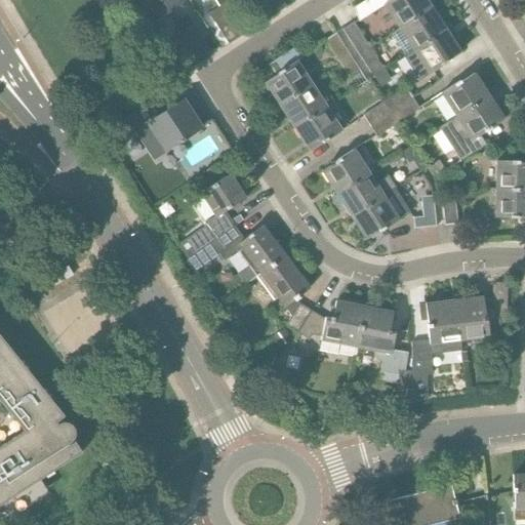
[(171,12),(170,10),(163,0),(136,0),(153,25),(171,12)]
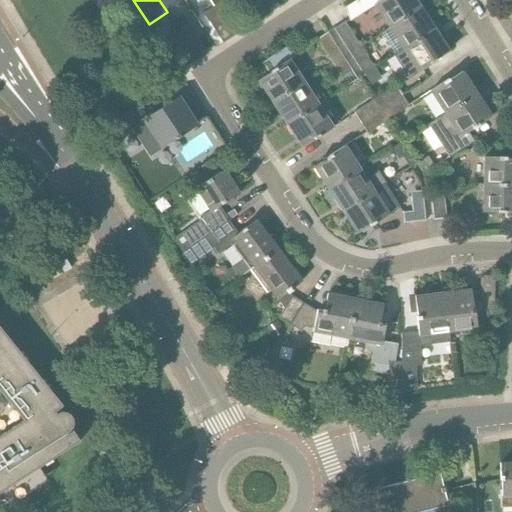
[(159,0),(166,10),(182,0),(159,0)]
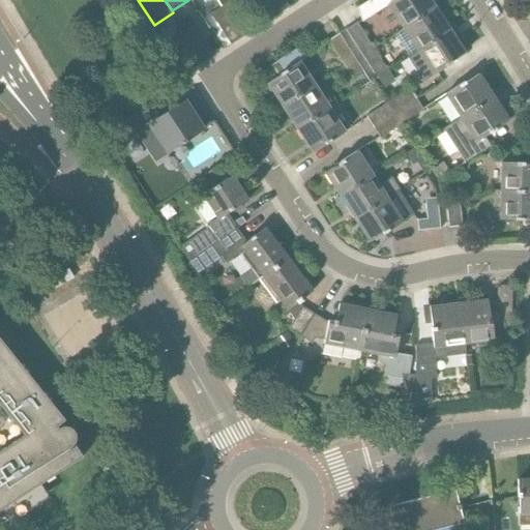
[(404,29),(436,8),(430,0),(370,0),(358,7),(361,21),(387,4),(404,29)]
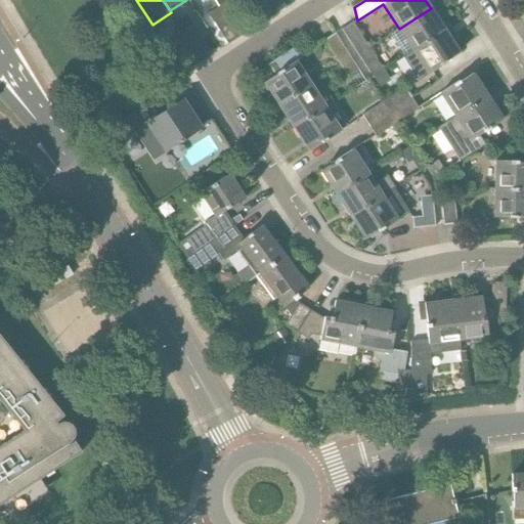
[(225,17),(235,10),(229,1),(219,7),(225,17)]
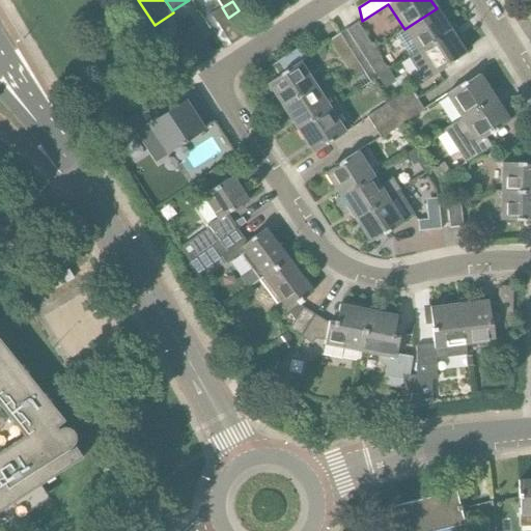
[(218,24),(228,18),(222,7),(212,15),(218,24)]
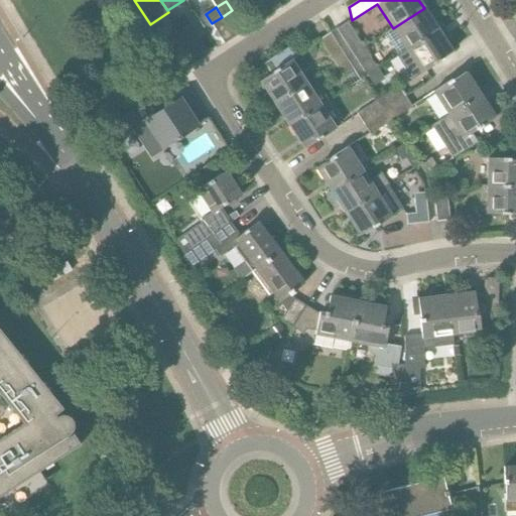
[(407,50),(438,30),(424,8),(393,28),(407,50)]
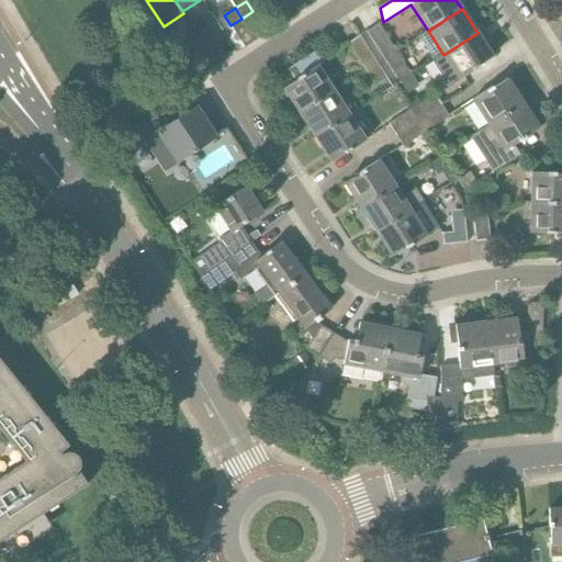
[(383,58),(395,49),(379,24),(367,32),(383,58)]
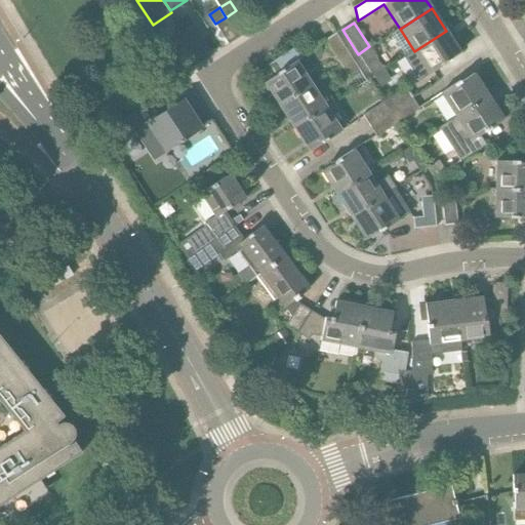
[(190,41),(200,34),(194,25),(183,31),(190,41)]
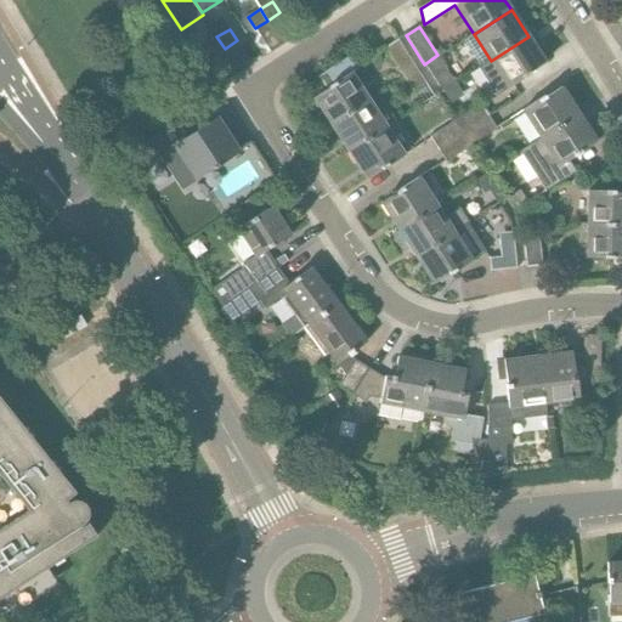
[(213,57),(225,49),(216,37),(204,45),(213,57)]
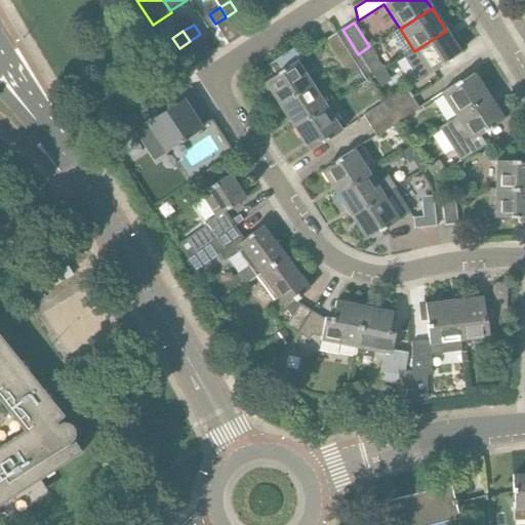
[(446,31),(414,51),(430,75),(448,63),(448,62),(460,53),(446,31)]
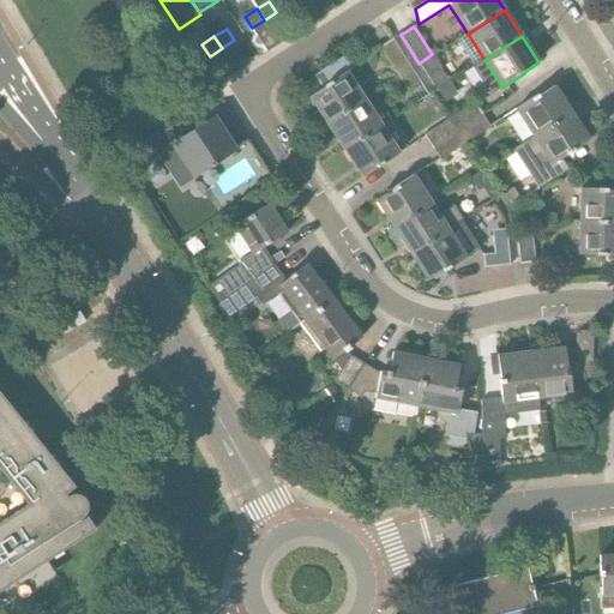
[(411,67),(393,40),(380,48),(398,77),(411,67)]
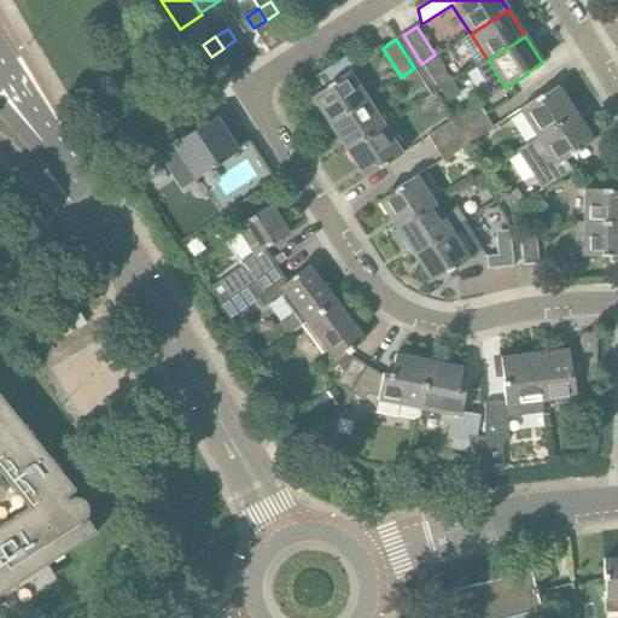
[(439,92),(453,83),(435,54),(421,64),(439,92)]
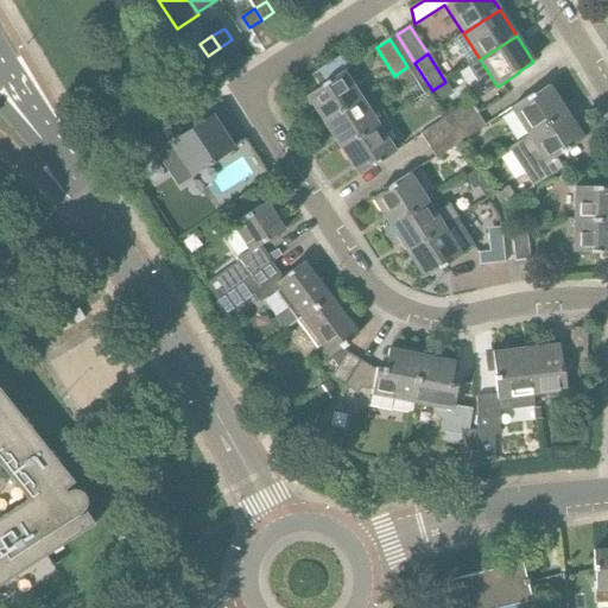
[(412,103),(425,95),(407,67),(394,76),(412,103)]
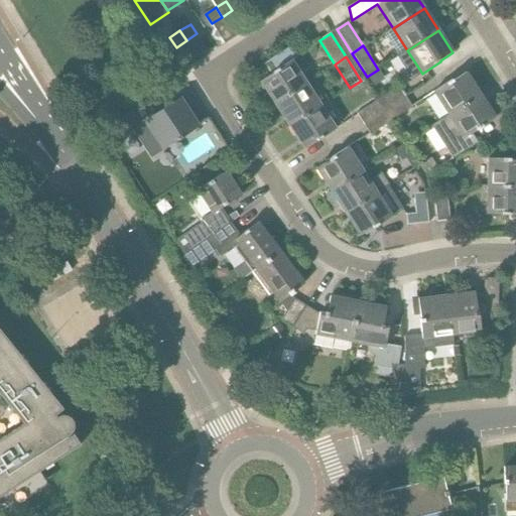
[(275,104),(306,84),(291,60),(272,73),(273,74),(261,82),(275,104)]
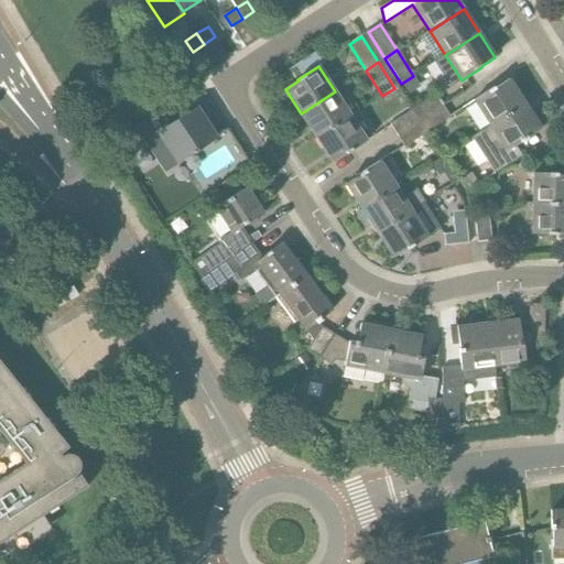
[(490,127),(525,105),(509,79),(496,89),(495,87),(474,101),(490,127)]
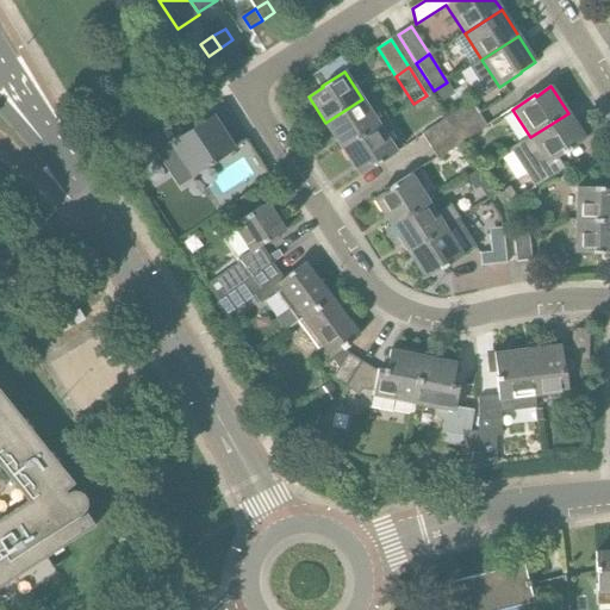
[(342,149),(380,125),(362,99),(325,123),(342,149)]
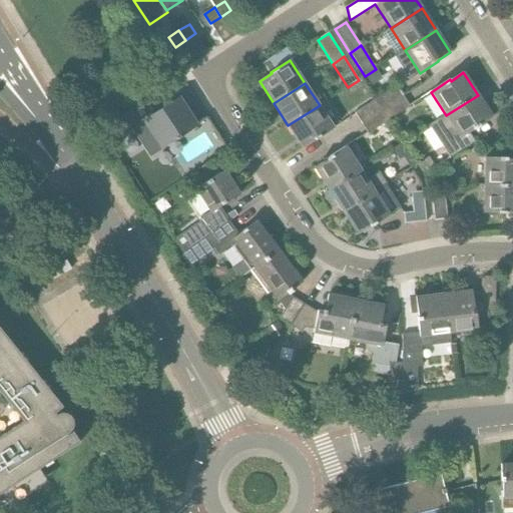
[(376,99),(383,110),(404,97),(397,86),(376,99)]
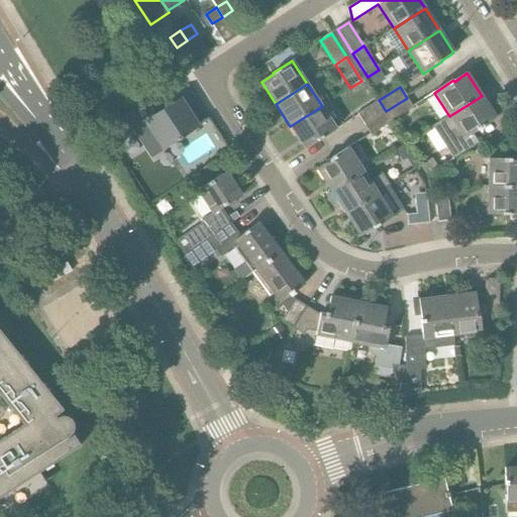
[(482,96),(449,116),(433,127),(454,161),(480,144),(474,134),(485,127),(484,126),(496,118),(482,96)]
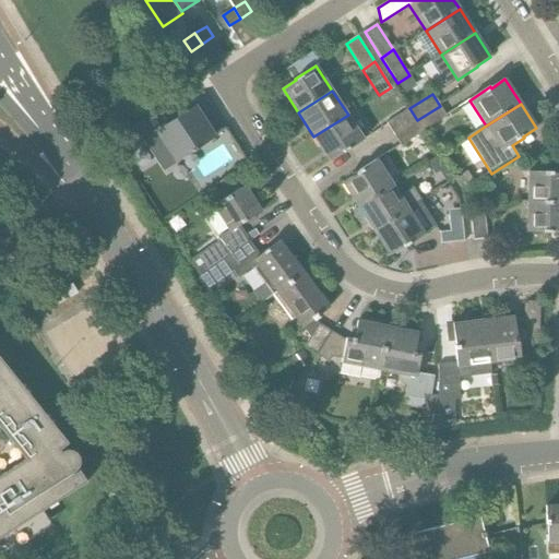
[(417,120),(425,132),(448,117),(440,106),(417,120)]
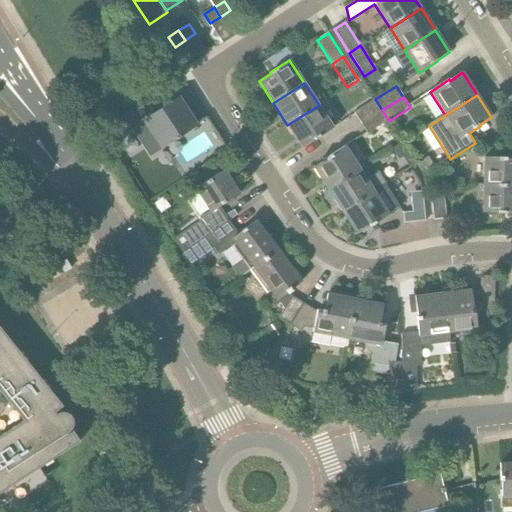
[(103,129),(112,143),(132,130),(150,158),(165,148),(164,147),(196,126),(179,99),(154,115),(146,101),(103,129)]
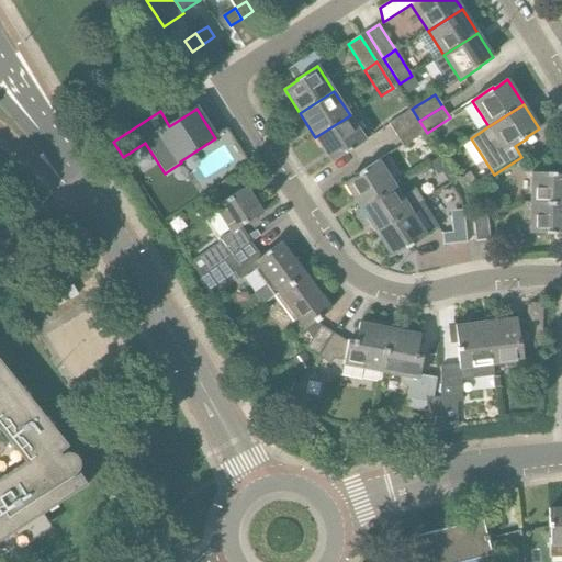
[(389,124),(396,135),(419,121),(412,109),(389,124)]
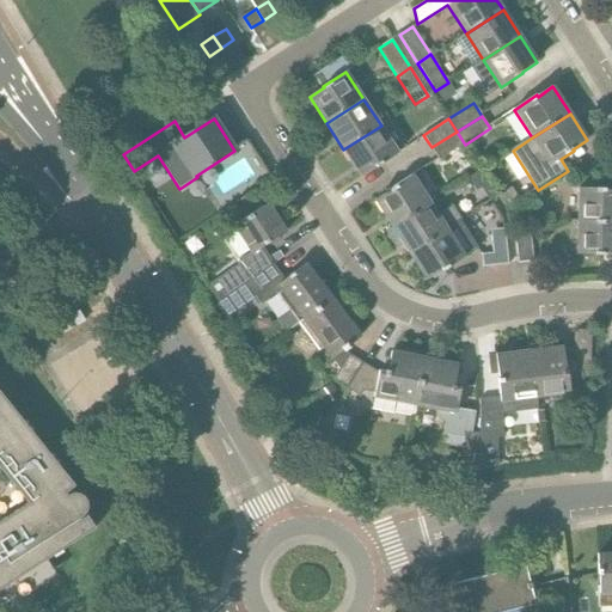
[(381,126),(343,150),(360,177),(375,166),(377,167),(398,153),(381,126)]
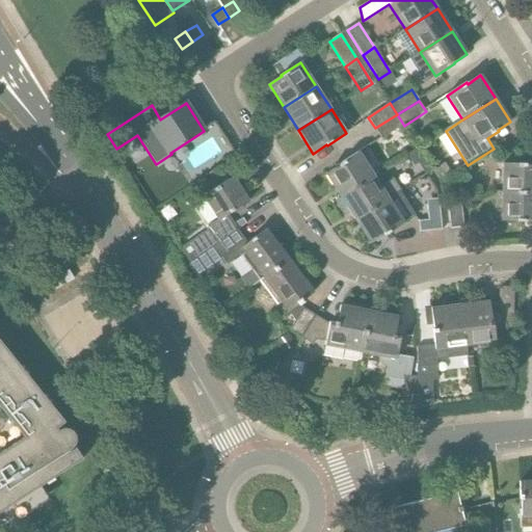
[(375,128),(382,139),(404,126),(397,114),(375,128)]
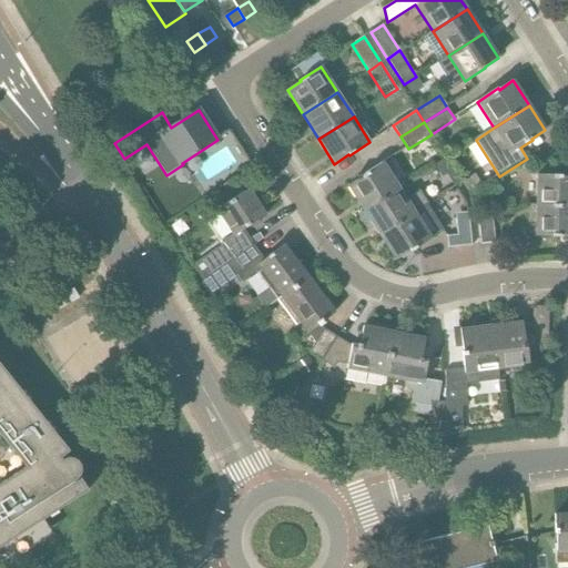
[(459,184),(463,182),(446,158),(435,165),(443,178),(447,175),(455,186),(459,184)]
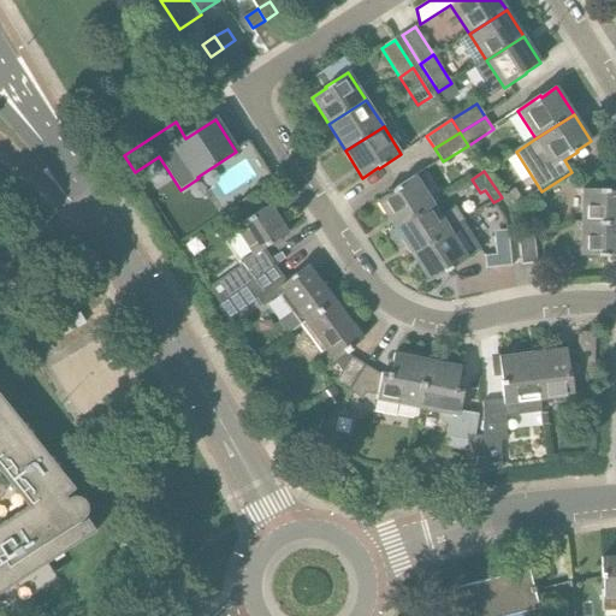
[(395,229),(433,205),(415,176),(392,190),(394,193),(378,202),(395,229)]
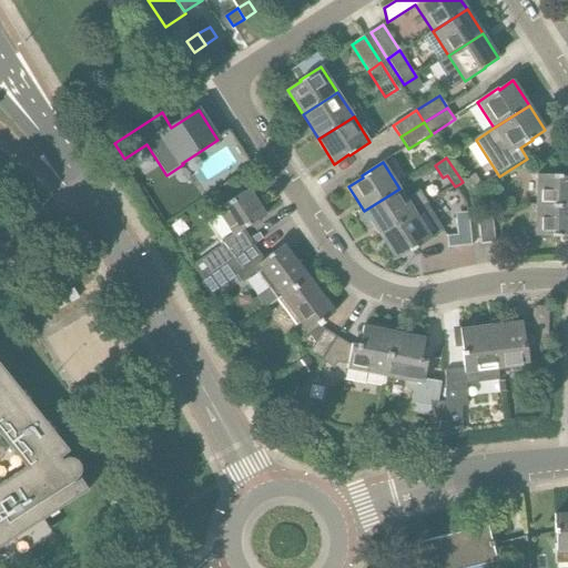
[(470,194),(483,185),(475,174),(463,182),(470,194)]
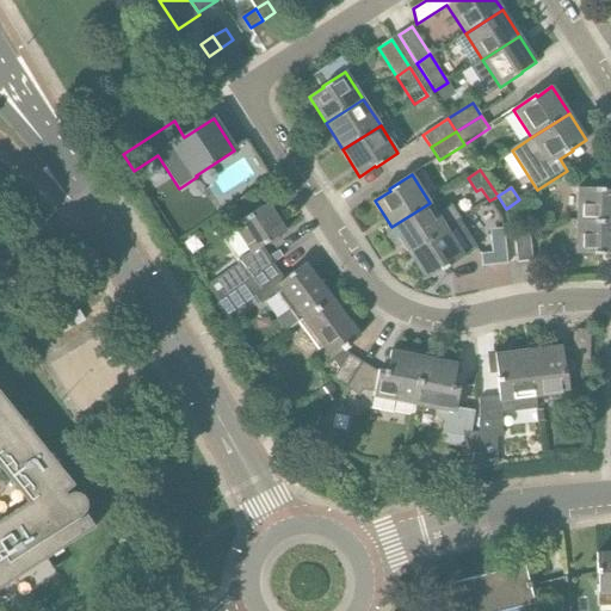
[(576,221),(610,221),(610,190),(605,190),(605,189),(578,187),(576,221)]
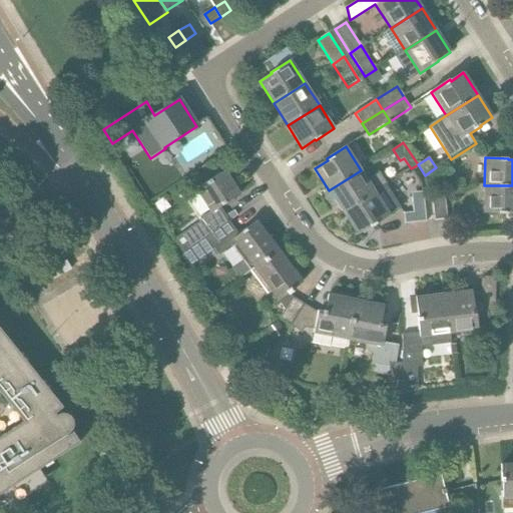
[(425,175),(432,185),(452,172),(445,161),(436,167),(425,175)]
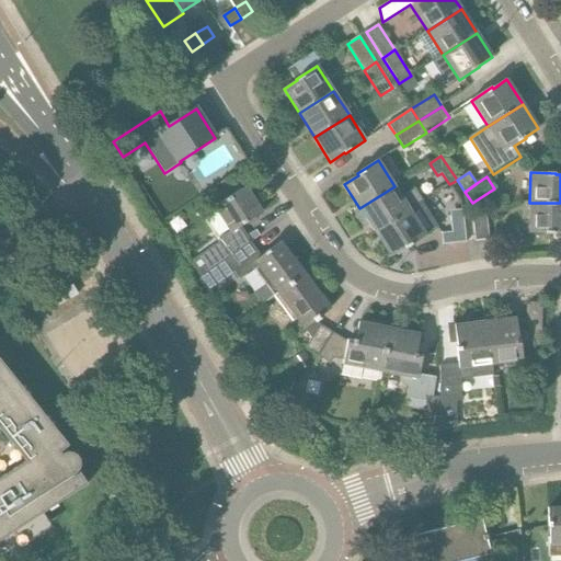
[(220,237),(191,261),(201,276),(209,270),(235,254),(250,244),(239,228),(263,213),(245,186),(230,197),(227,192),(213,201),(229,231),(220,237)]
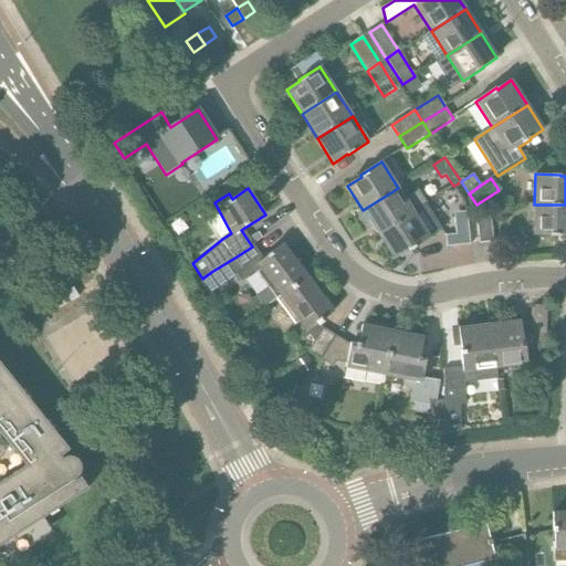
[(379,234),(413,212),(398,188),(363,210),(379,234)]
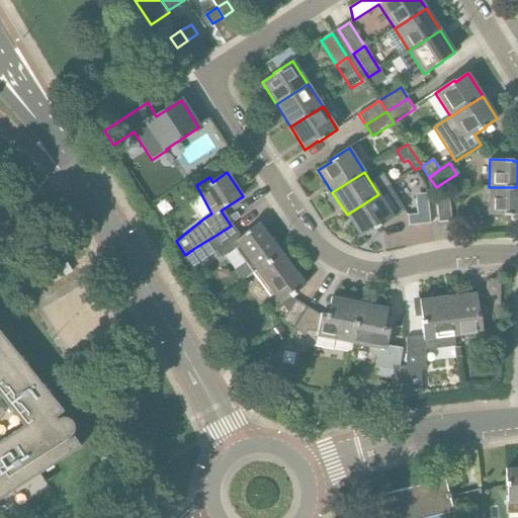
[(517,187),(489,187),(488,216),(511,217),(511,214),(517,214),(517,187)]
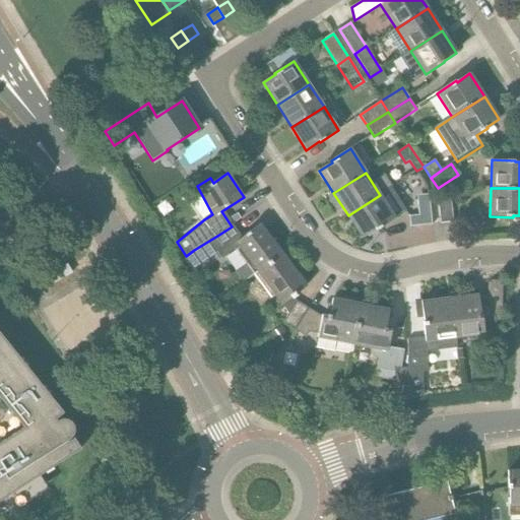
[(380,195),(348,215),(363,238),(376,230),(377,231),(395,218),(380,195)]
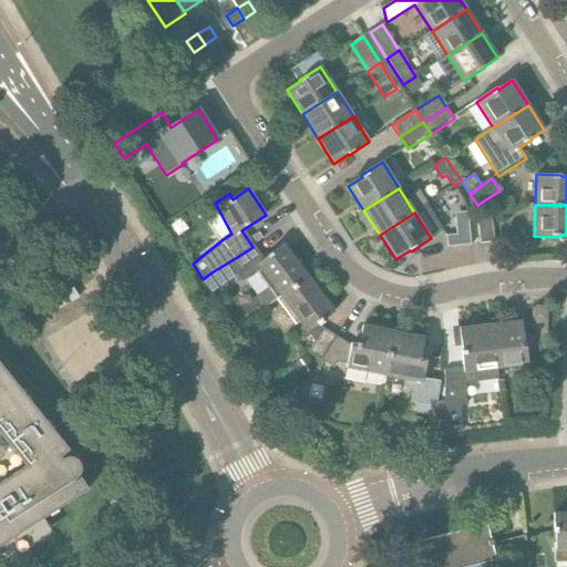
[(481,244),(495,243),(492,215),(477,216),(481,244)]
